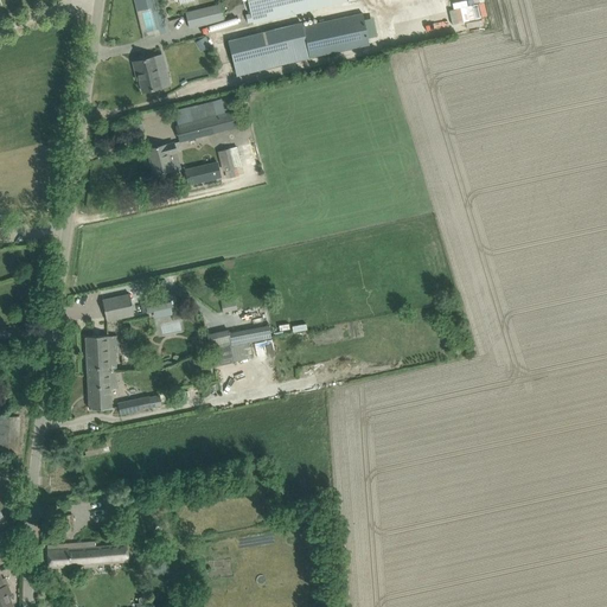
[(134,0),(144,37),(166,32),(158,0),(134,0)]
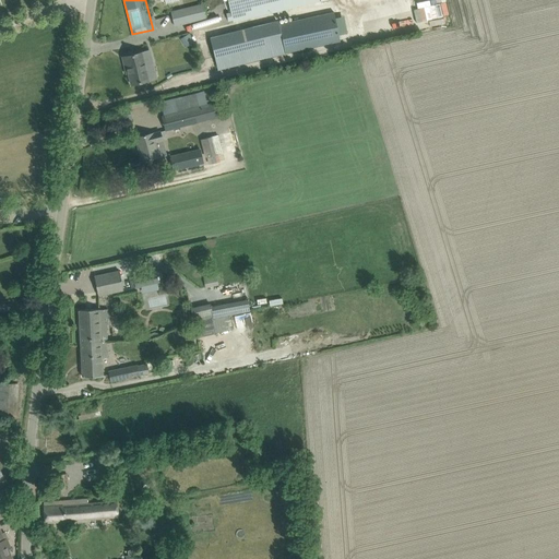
[(228,0),(232,12),(226,13),(228,21),(234,20),(234,22),(324,0),(228,0)]
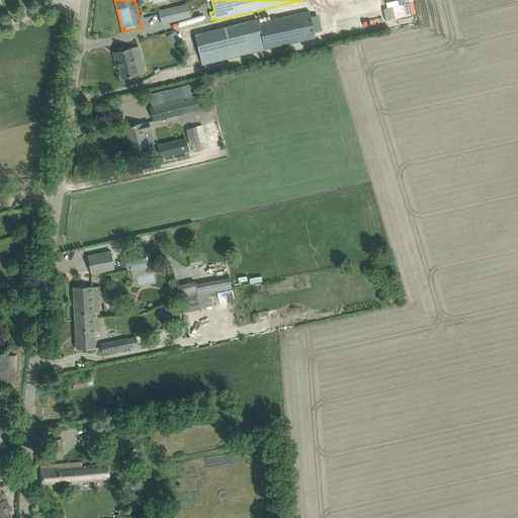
[(188,3),(159,10),(162,23),(191,16),(188,3)]
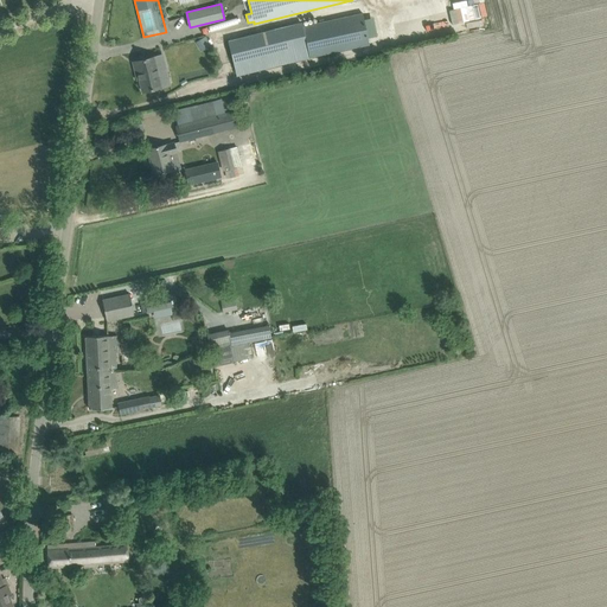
[(236,76),(370,44),(362,11),(302,25),(302,23),(228,40),(236,76)]
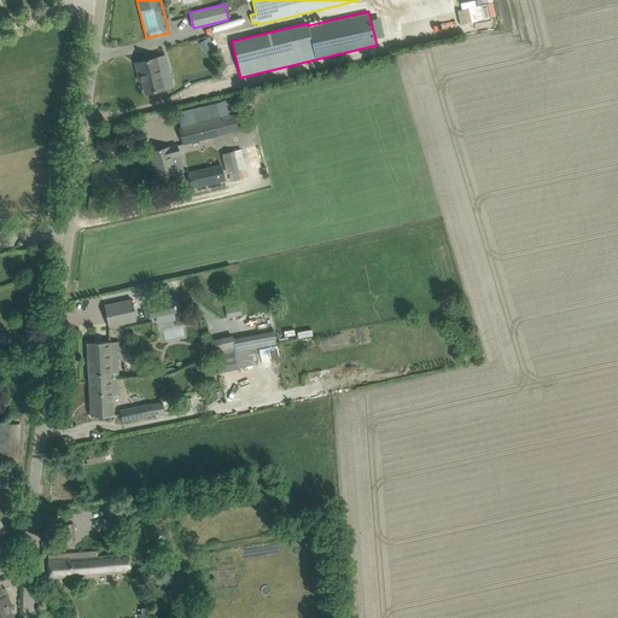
[(208,36),(200,44),(207,51),(214,45),(208,36)]
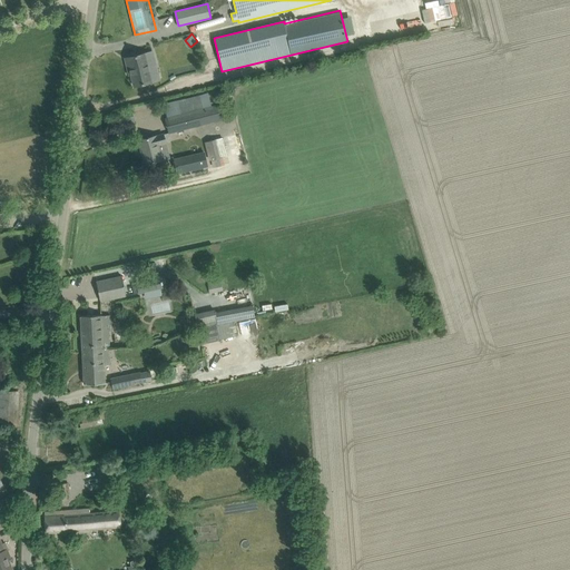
[(153,51),(145,53),(137,56),(134,53),(129,55),(128,58),(125,58),(128,71),(130,70),(131,75),(134,87),(151,81),(159,80),(153,51)]
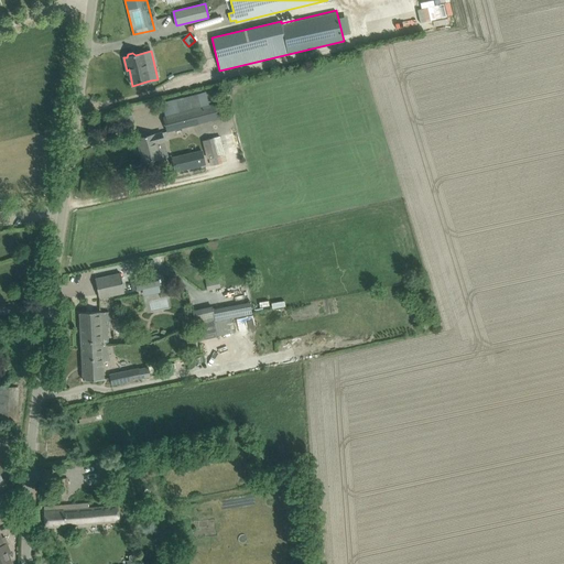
[(169,118),(163,119),(166,132),(218,119),(215,106),(208,107),(205,95),(165,106),(169,118)]
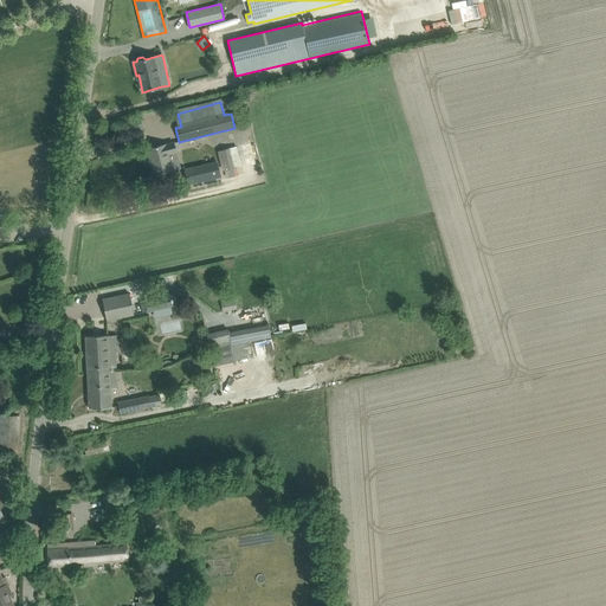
[(174,142),(159,147),(147,149),(154,174),(173,169),(168,154),(176,152),(174,142)]
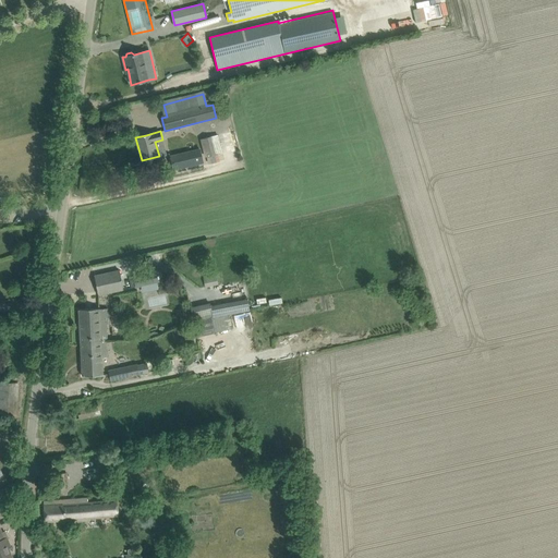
[(217,135),(202,140),(206,157),(221,153),(219,144),(217,135)]
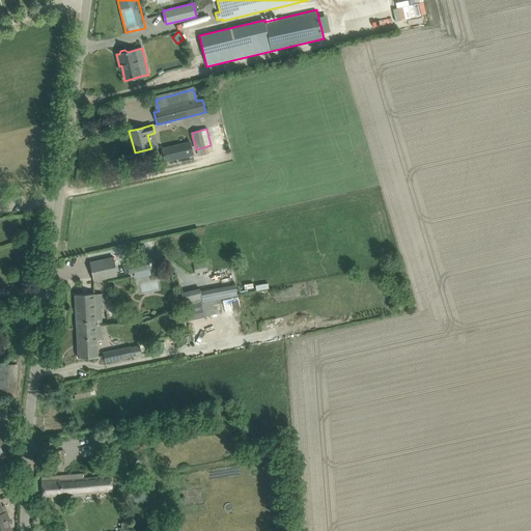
[(165,162),(193,155),(190,142),(162,148),(164,161),(165,162)]
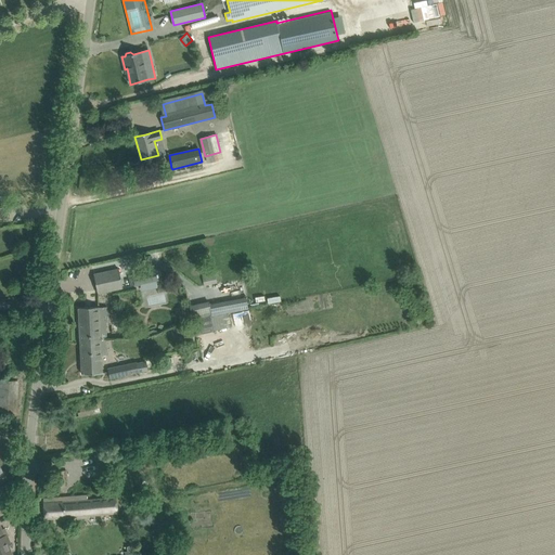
[(155,268),(132,274),(136,286),(153,282),(152,275),(156,273),(155,268)]
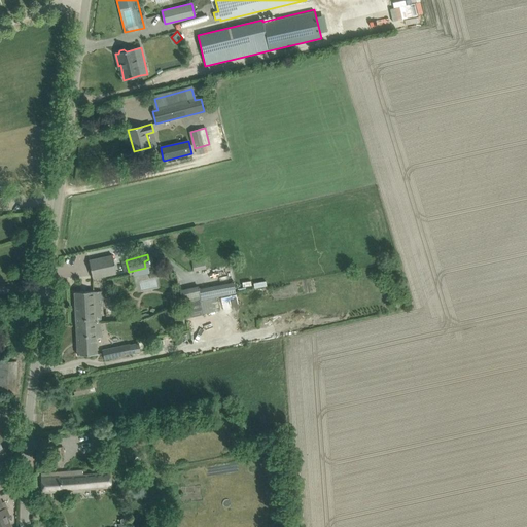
[(116,273),(113,255),(90,260),(93,278),(116,273)]
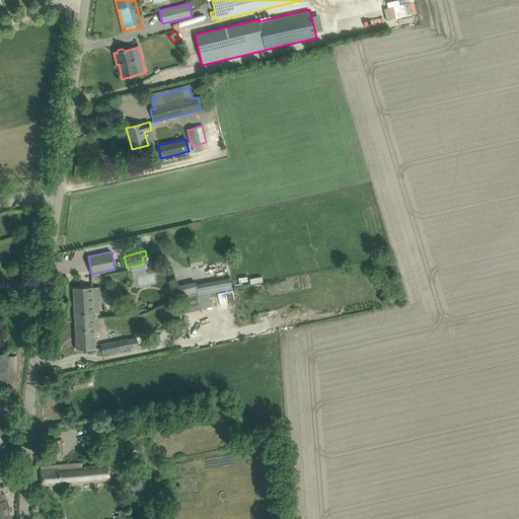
[(201,256),(190,260),(191,268),(203,265),(201,256)]
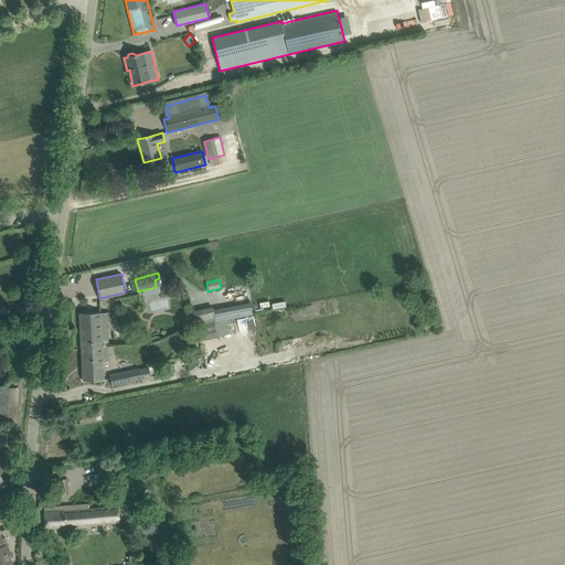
[(153,310),(171,307),(170,298),(151,301),(153,310)]
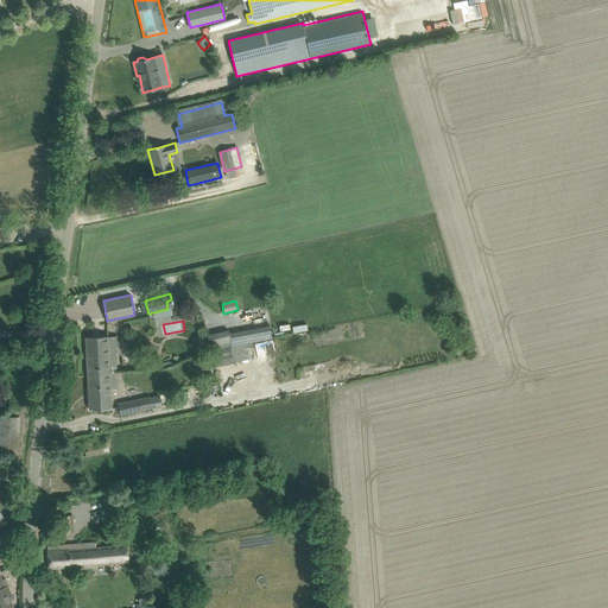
[(229,330),(208,335),(210,341),(211,347),(211,349),(230,346),(233,346),(230,339),(229,333),(229,330)]
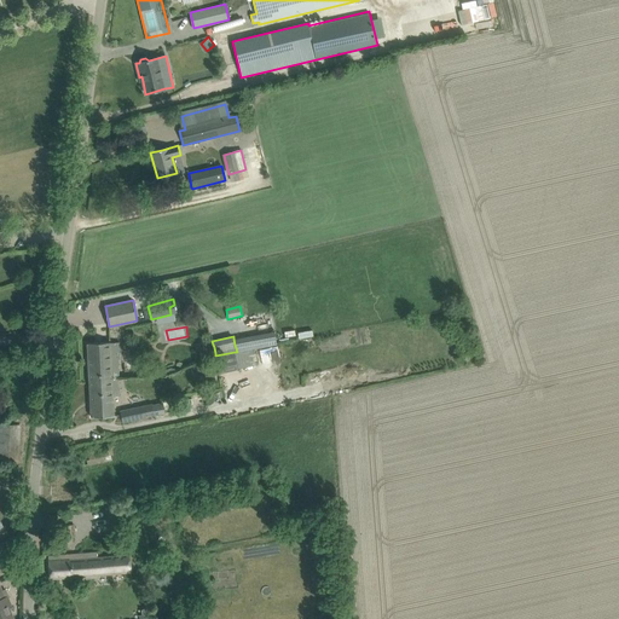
[(99,342),(87,343),(90,381),(119,379),(117,363),(117,359),(120,359),(119,342),(116,342),(110,342),(99,342)]
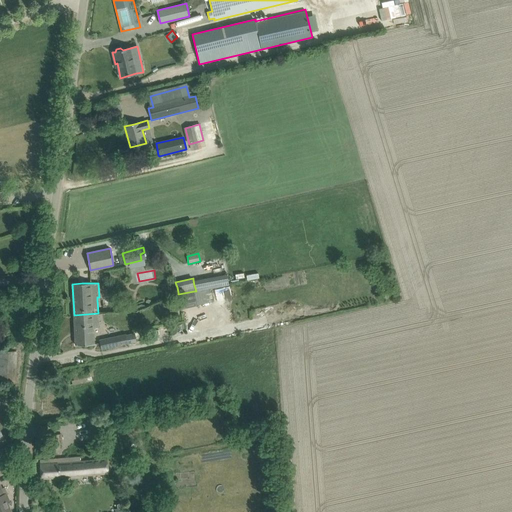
[(194,291),(178,294),(181,309),(197,305),(195,297),(194,291)]
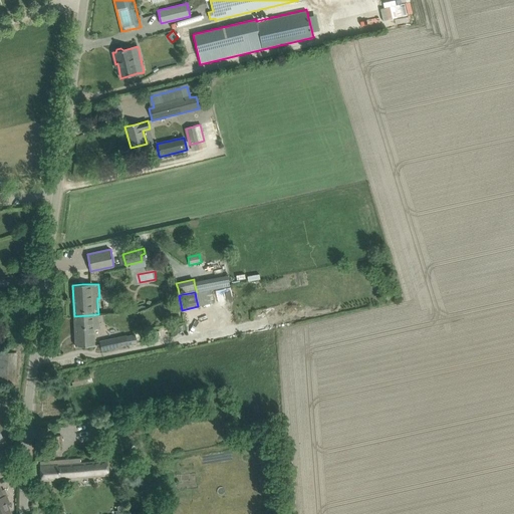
[(98,314),(74,316),(76,346),(86,346),(94,345),(93,330),(99,329),(98,314)]
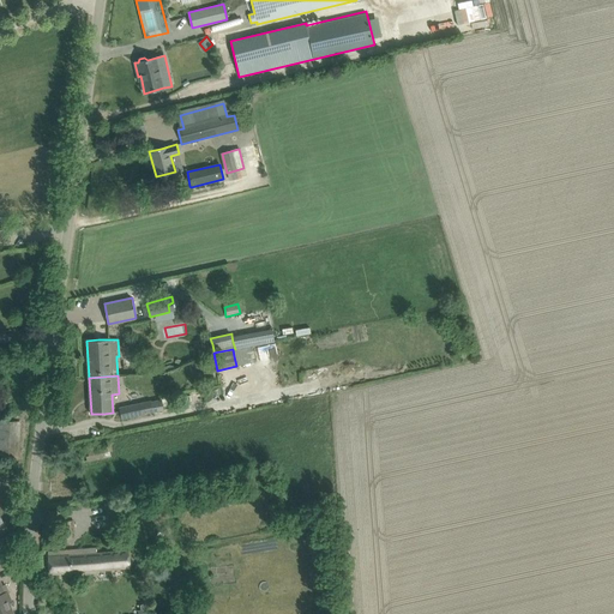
[(151,401),(119,408),(121,419),(154,411),(163,410),(162,399),(151,402),(151,401)]
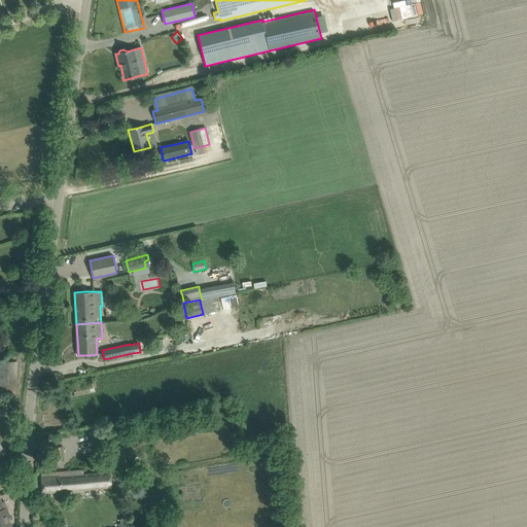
[(0,360),(0,361),(0,392),(14,394),(16,361),(0,360)]
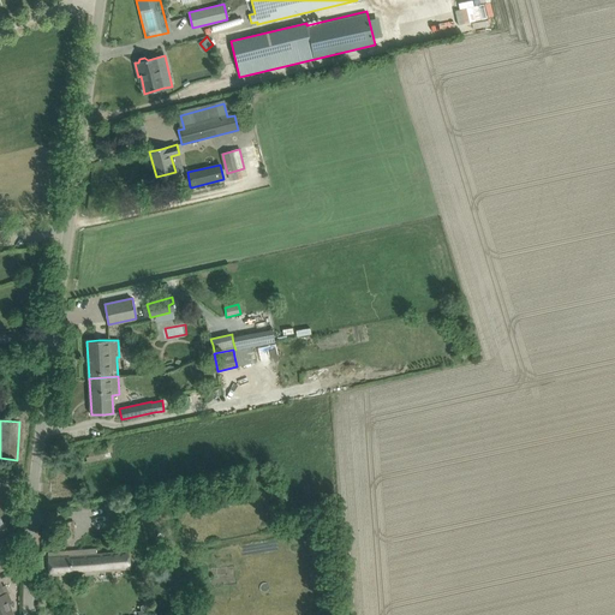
[(0,529),(13,521),(1,497),(0,497),(0,529)]
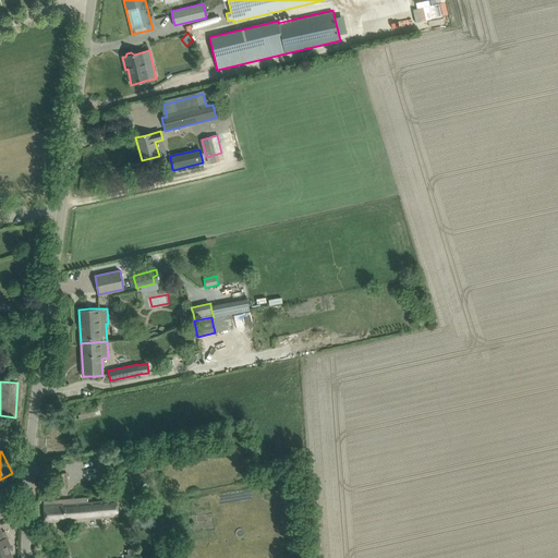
[(64,475),(53,475),(53,489),(65,489),(64,475)]
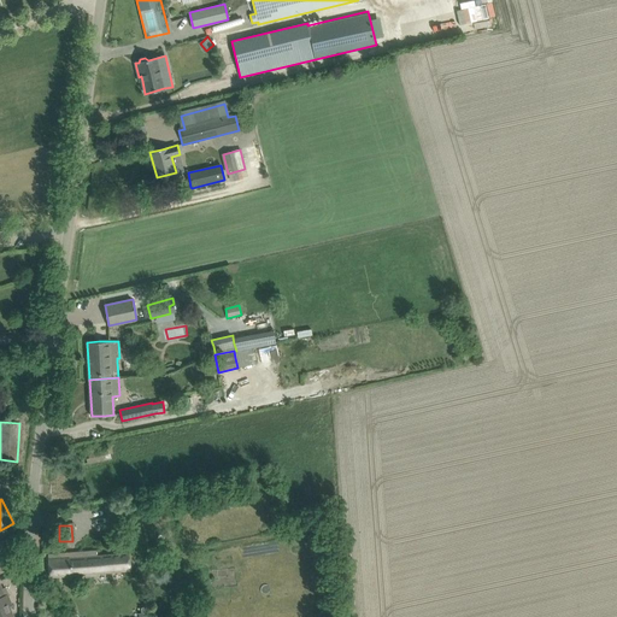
[(13,554),(11,546),(0,548),(3,557),(13,554)]
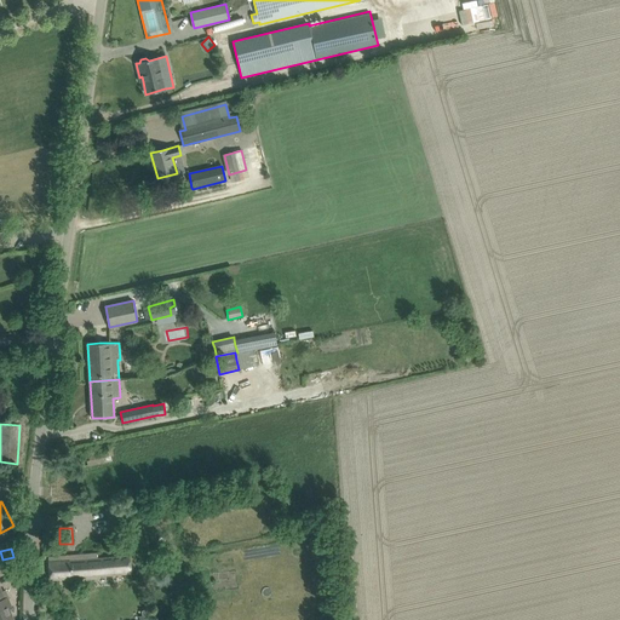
[(97,552),(61,556),(49,557),(50,580),(131,573),(130,556),(98,558),(97,552)]
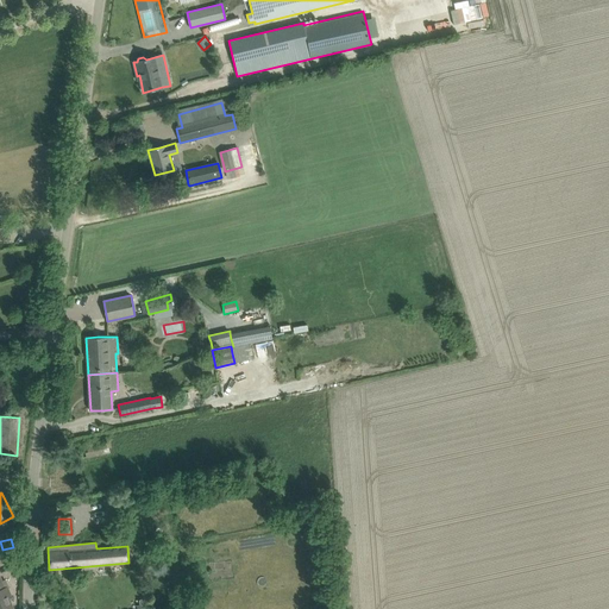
[(0,576),(0,608),(13,608),(8,597),(12,596),(5,579),(1,581),(0,576)]
